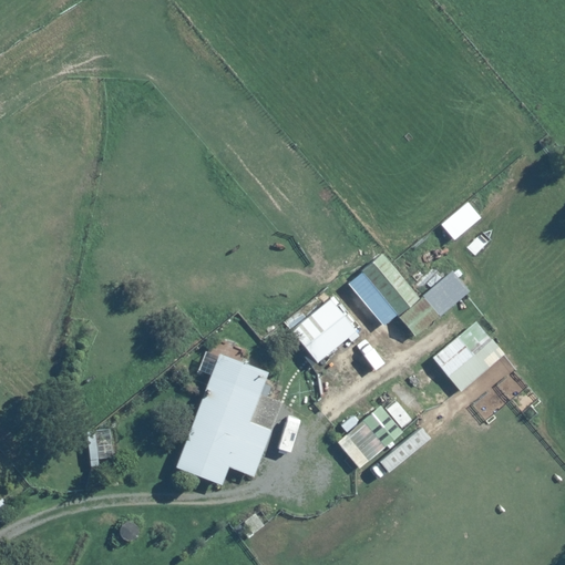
[(415,338),(468,294),(450,273),(420,298),(381,252),(359,271),(415,338)]
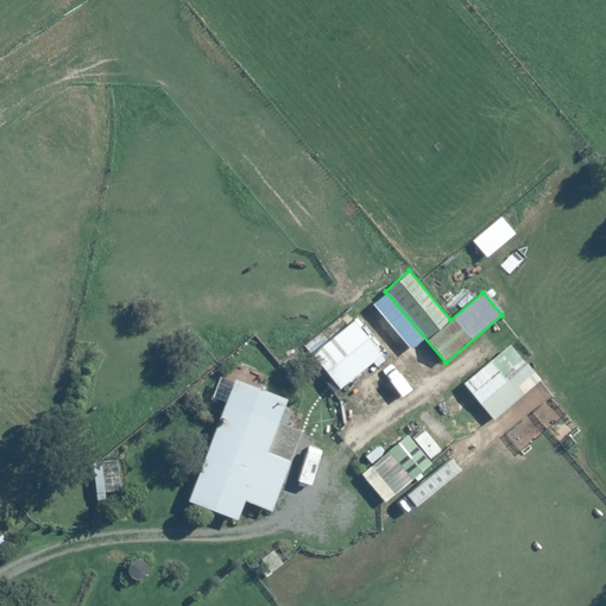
[(338,393),(383,353),(352,317),(305,359),(338,393)]
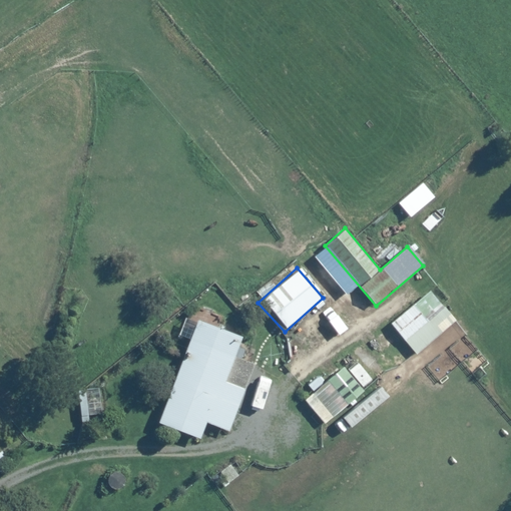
[(416,303),(392,323),(417,354),(441,334),(416,303)]
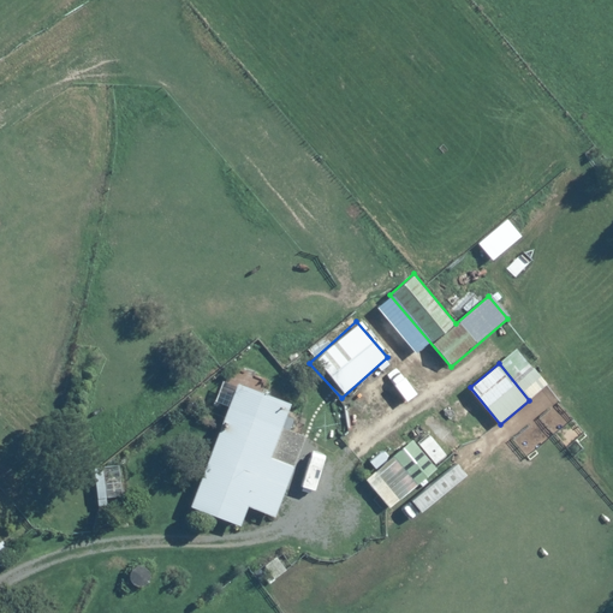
[(292,402),(238,381),(190,507),(242,527),(249,506),(275,516),(305,435),(283,427),(292,402)]
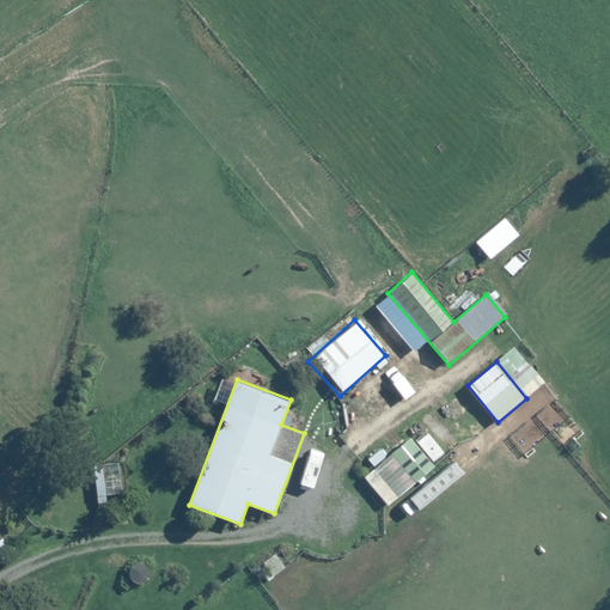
[(422,443),(414,433),(363,475),(388,506),(435,467),(418,446),(422,443)]
